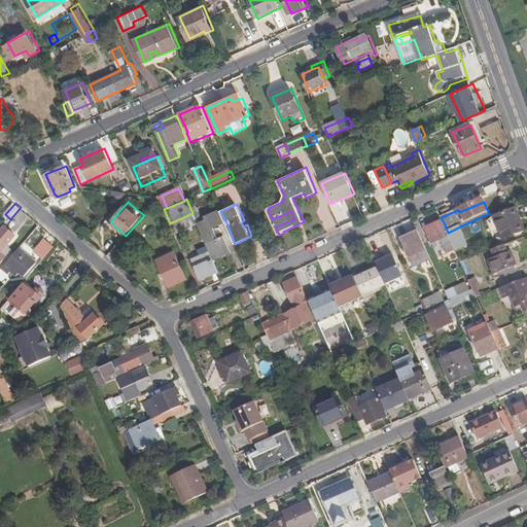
[(140,205),(136,209),(144,215),(147,211),(140,205)]
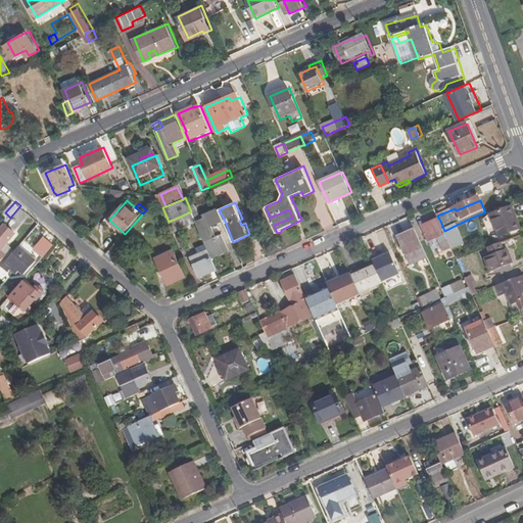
[(195,221),(208,250),(210,255),(218,252),(219,255),(229,250),(222,234),(218,236),(212,226),(225,221),(219,209),(219,208),(201,216),(202,218),(195,221)]
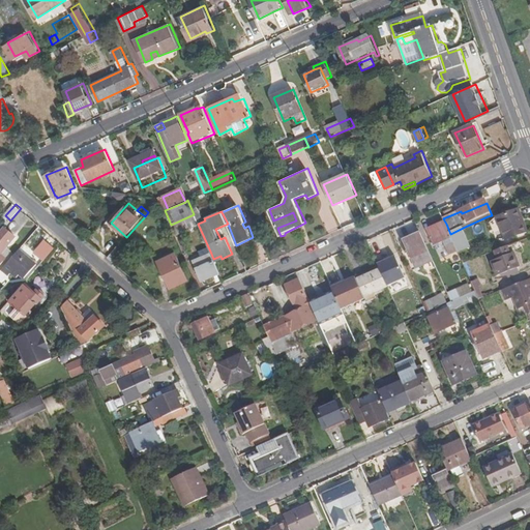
[(273,221),(277,228),(296,221),(293,212),(273,221)]
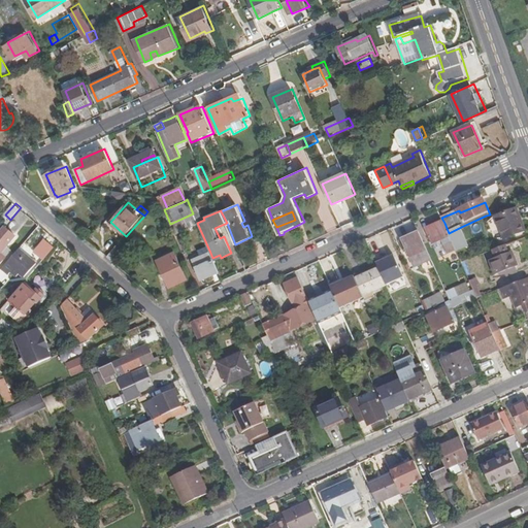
[(518,212),(497,221),(505,241),(526,234),(518,212)]
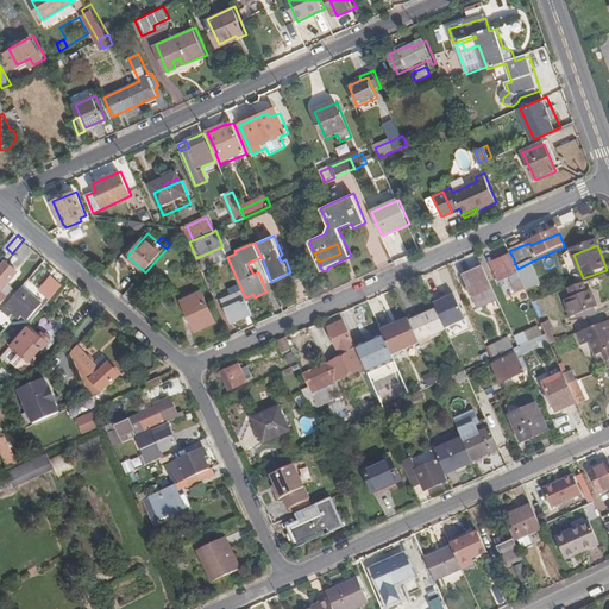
[(560,249),(532,262),(533,265),(562,252),(560,249)]
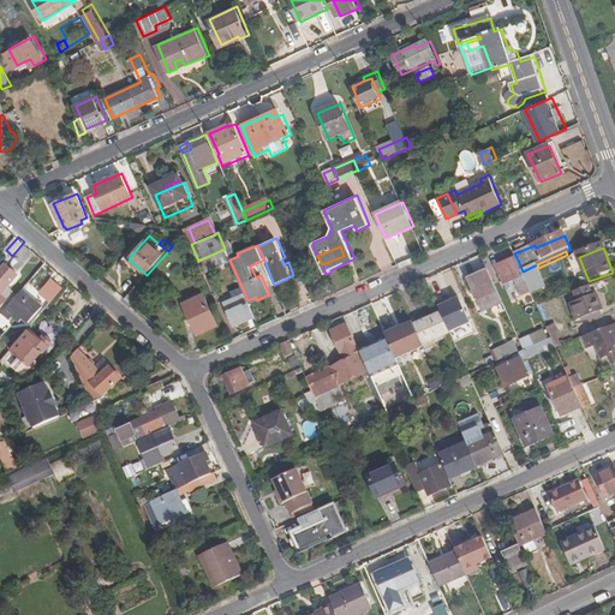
[(529,286),(523,272),(518,260),(497,268),(505,286),(515,281),(521,297),(532,293),(529,286)]
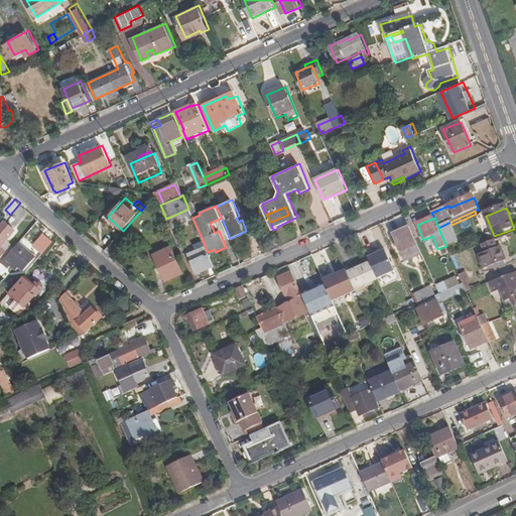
[(0,227),(0,258),(6,251),(1,247),(6,241),(16,231),(5,221),(0,227)]
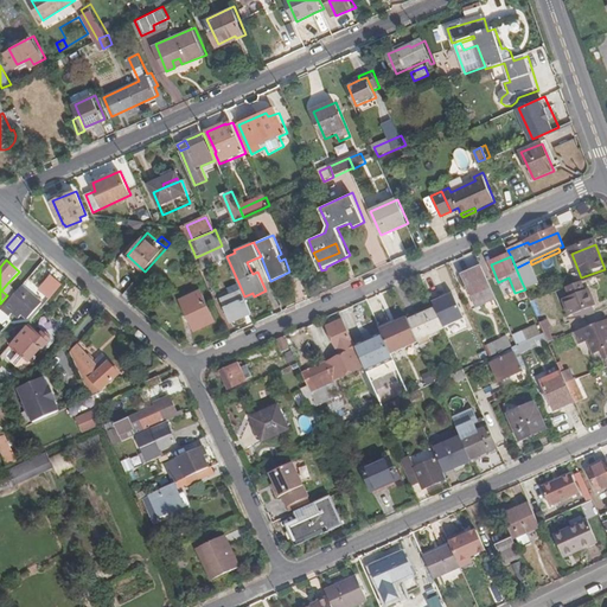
[(530,261),(516,268),(522,282),(536,276),(531,264),(530,261)]
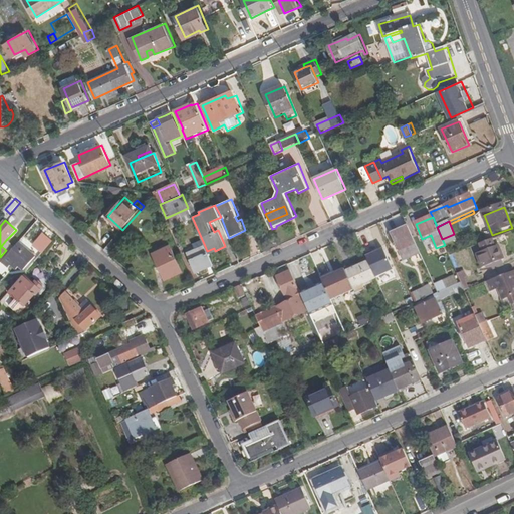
[(421,255),(409,228),(389,236),(394,247),(397,246),(404,262),(421,255)]
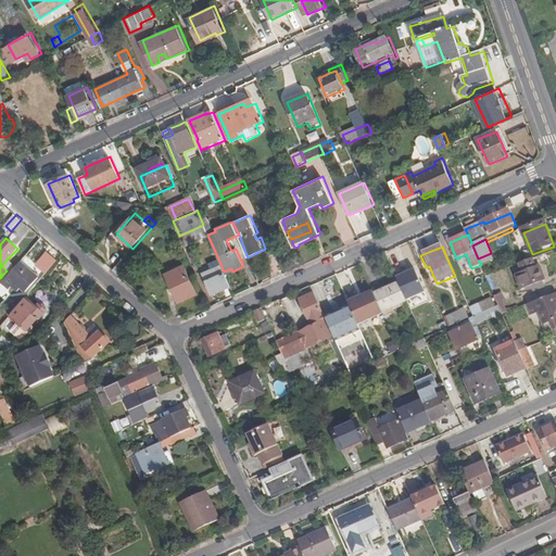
[(491,253),(478,258),(481,265),(482,268),(495,263),(491,253)]
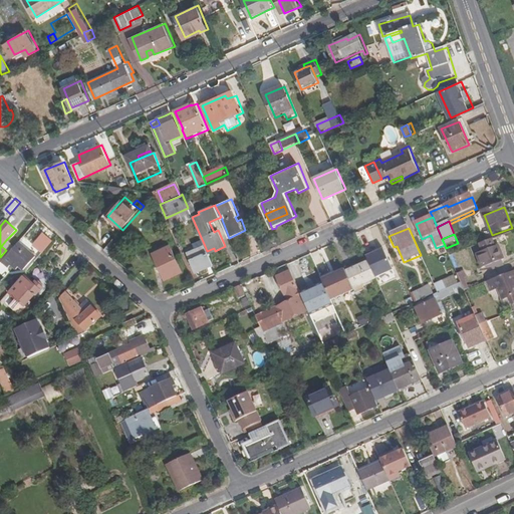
[(36,245),(44,253),(53,242),(45,235),(36,245)]
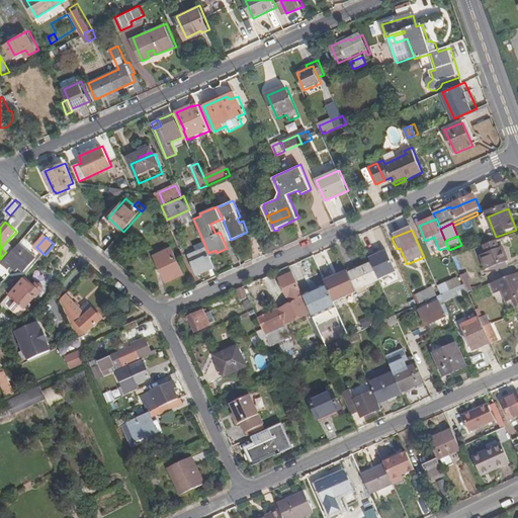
[(106,251),(112,256),(120,246),(115,241),(106,251)]
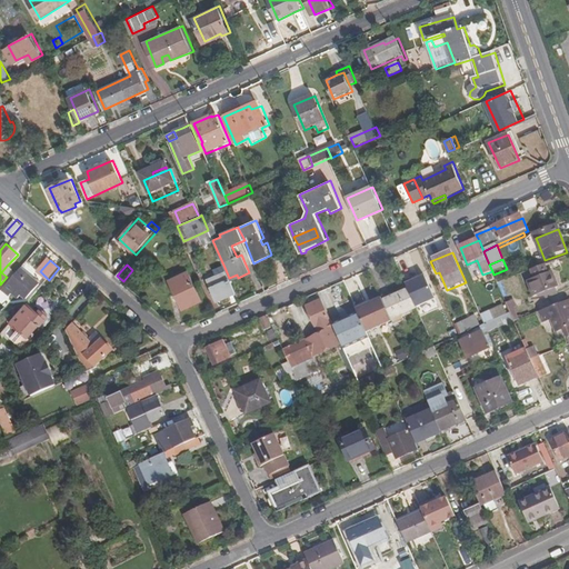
[(406,265),(399,268),(405,281),(412,278),(406,265)]
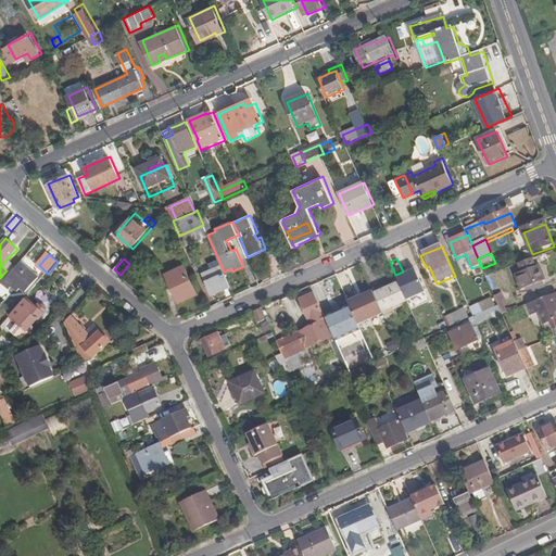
[(1,266),(7,270),(12,265),(7,260),(1,266)]
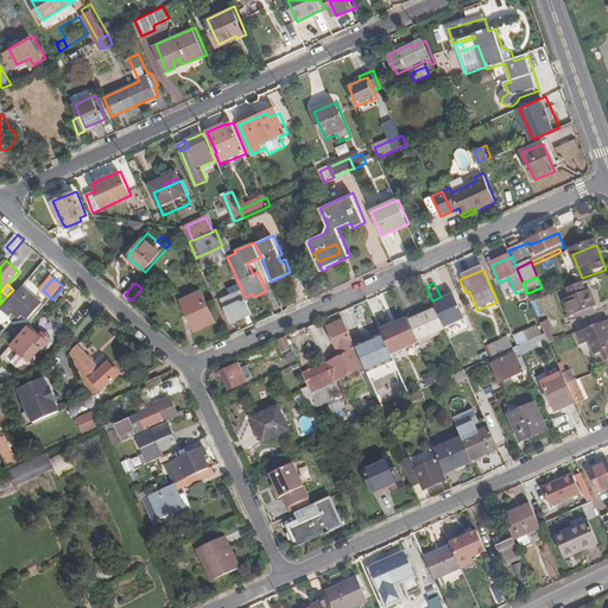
[(24,285),(10,302),(30,318),(44,303),(24,285)]
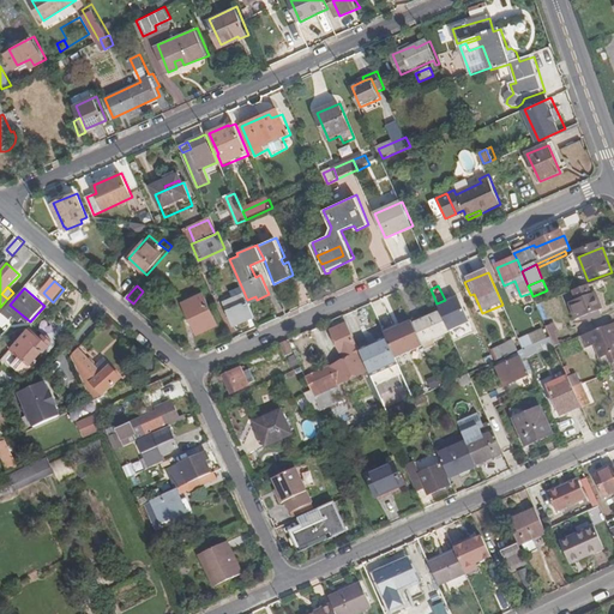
[(593,318),(601,315),(603,314),(596,298),(591,299),(589,290),(576,296),(579,305),(570,308),(577,325),(593,318)]
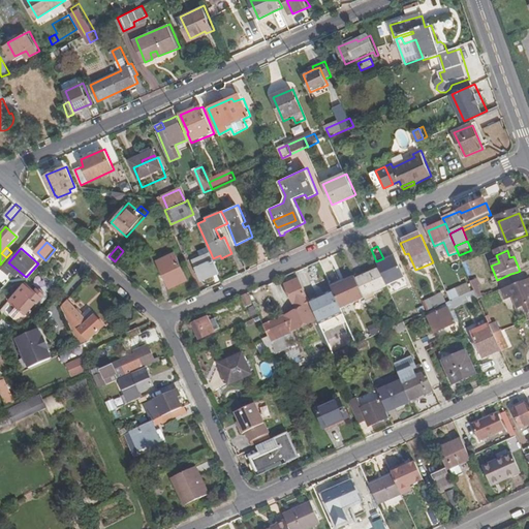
[(158,259),(163,272),(180,263),(175,252),(158,259)]
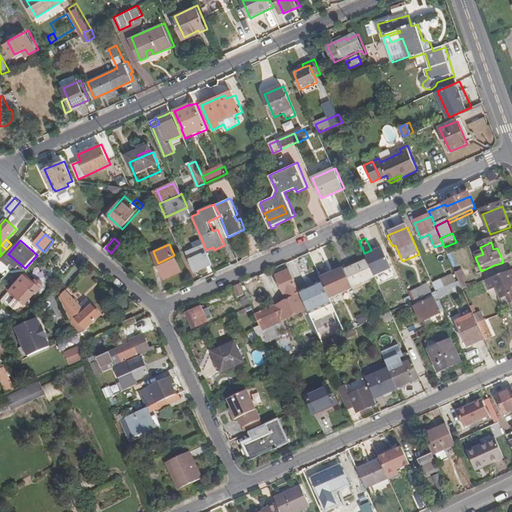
[(376,263),(379,262),(386,278),(394,274),(380,244),(372,247),(375,254),(372,255),(376,263)]
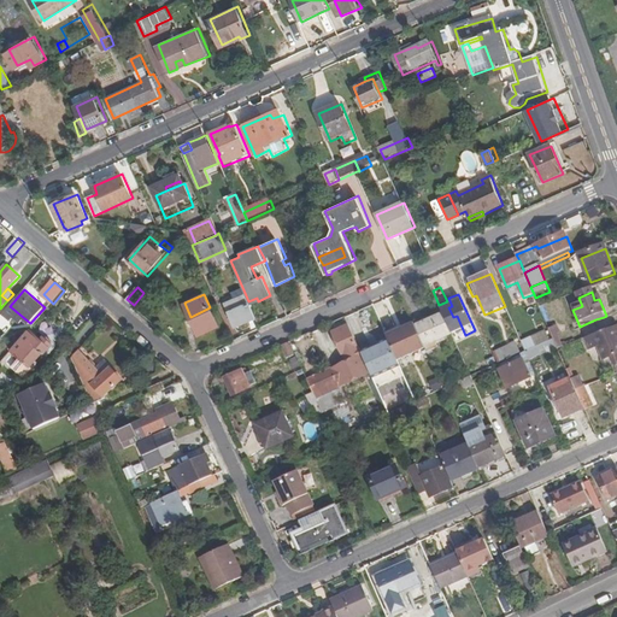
[(256,318),(248,301),(246,295),(225,304),(235,325),(256,318)]
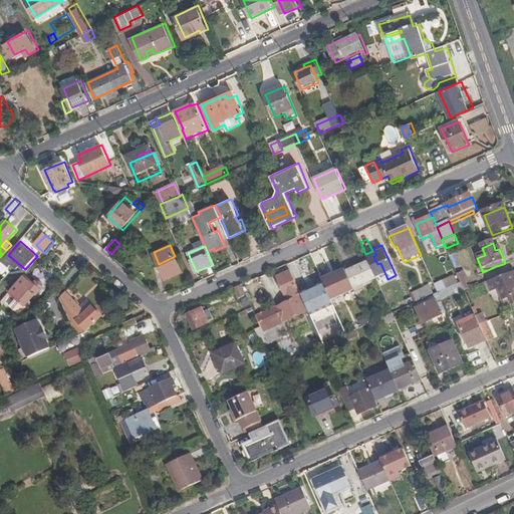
[(182,272),(175,256),(159,264),(166,279),(182,272)]
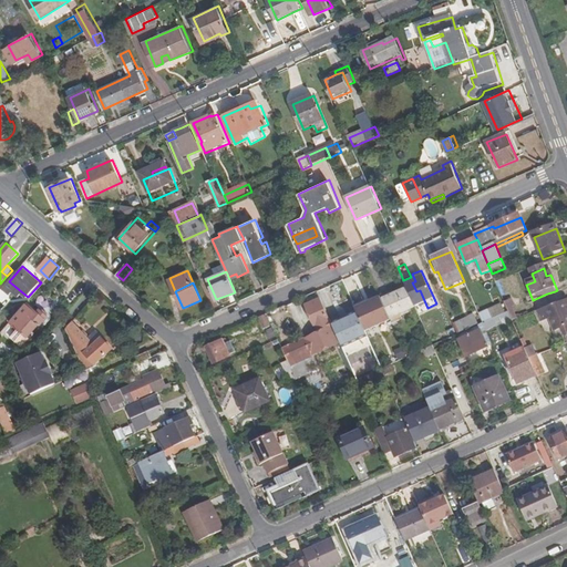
[(381,300),(389,319),(415,308),(406,289),(381,300)]
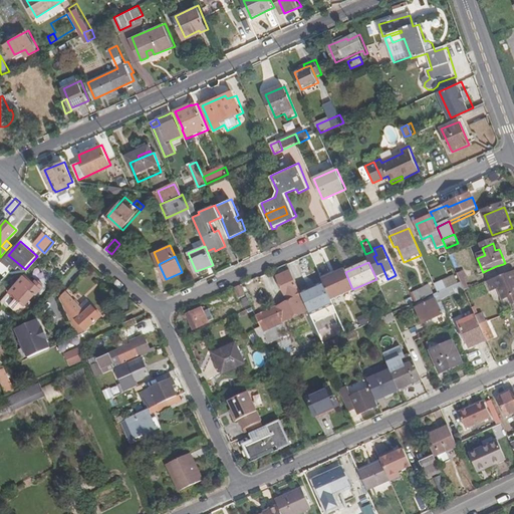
[(345,272),(344,270),(321,280),(330,301),(353,291),(352,289),(345,272)]
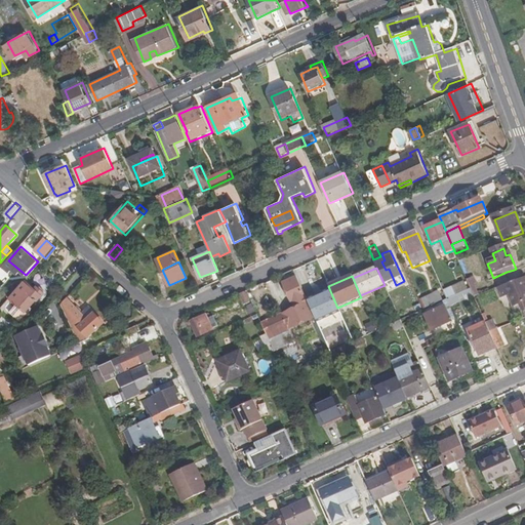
[(287,315),(263,326),(269,339),(290,329),(288,326),(314,315),(297,278),(283,284),(294,311),(286,314),(287,315)]
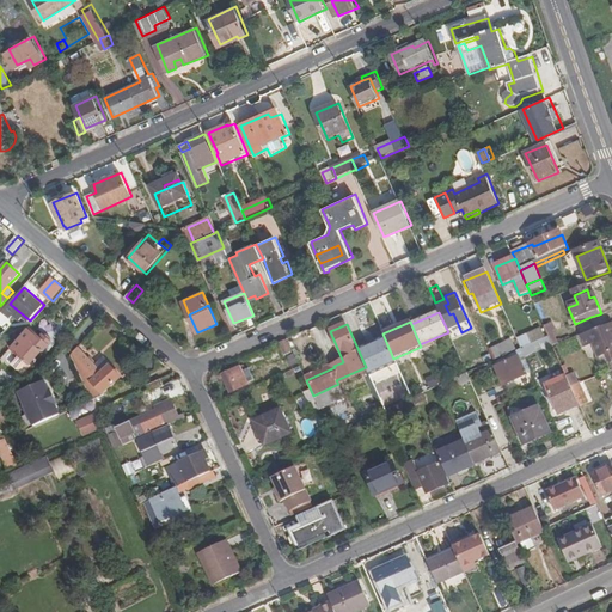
[(546,330),(550,338),(554,346),(555,350),(561,348),(555,336),(558,335),(555,325),(546,330)]
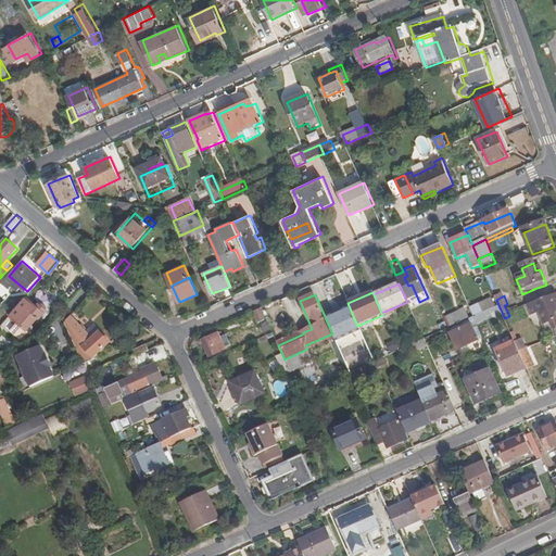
[(555,298),(555,295),(530,307),(534,318),(542,315),(546,326),(552,324),(555,332),(555,298)]
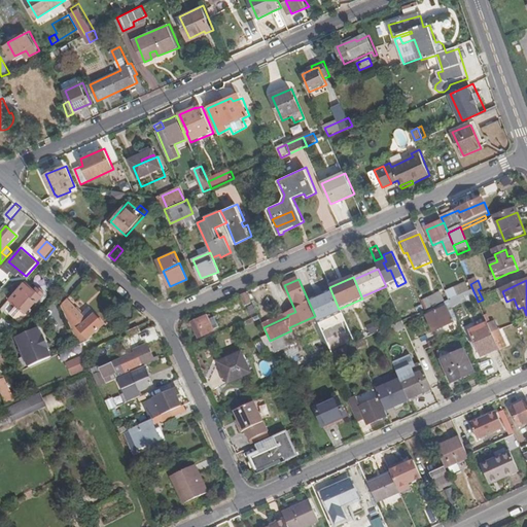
[(39,304),(47,295),(47,292),(44,289),(41,289),(40,290),(29,281),(11,301),(27,313),(37,302),(39,304)]
